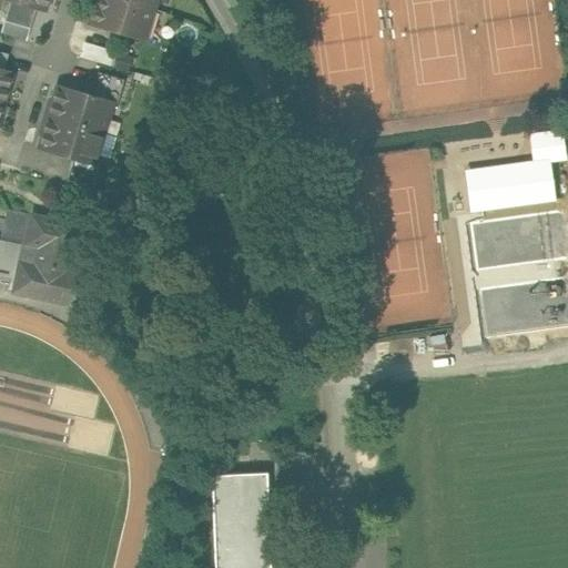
[(36,7),(14,0),(10,0),(4,20),(30,28),(36,7)]
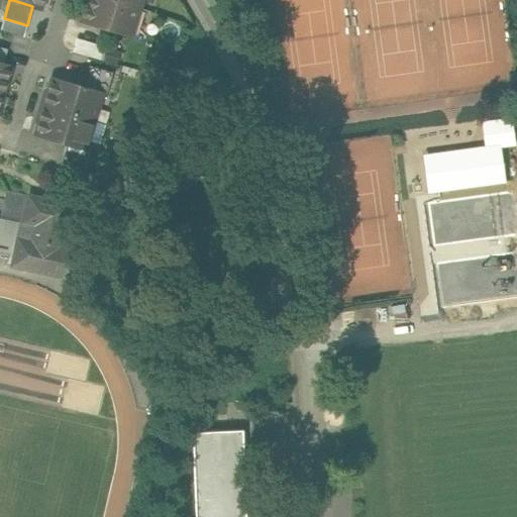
[(139,8),(113,0),(87,0),(81,20),(131,34),(139,8)]
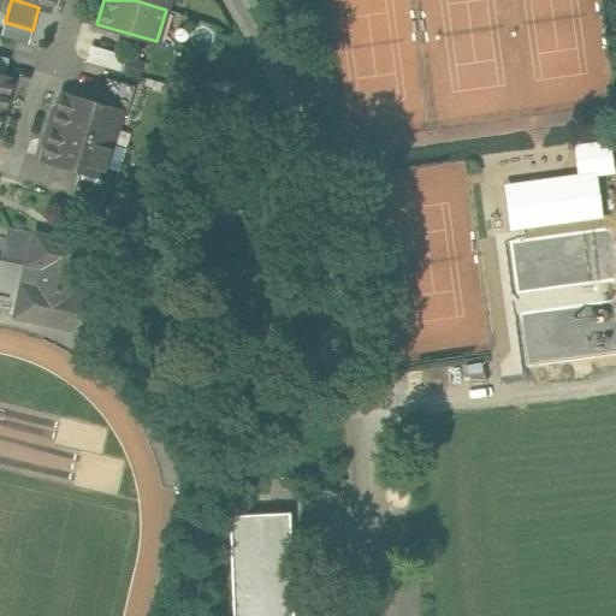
[(110,65),(114,53),(102,47),(101,49),(92,45),(87,54),(110,65)]
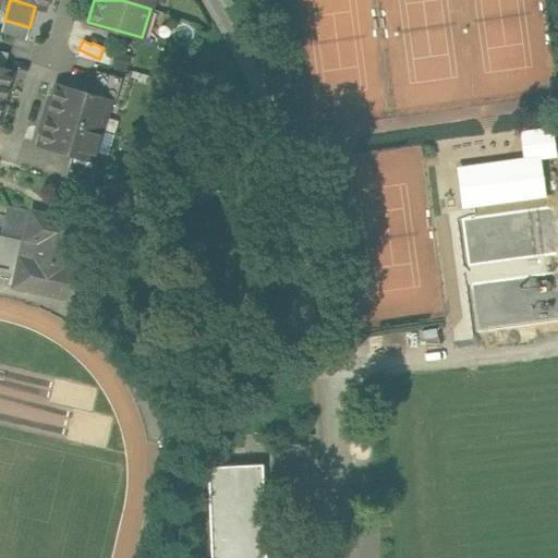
[(0,68),(0,99),(2,101),(11,72),(0,68)]
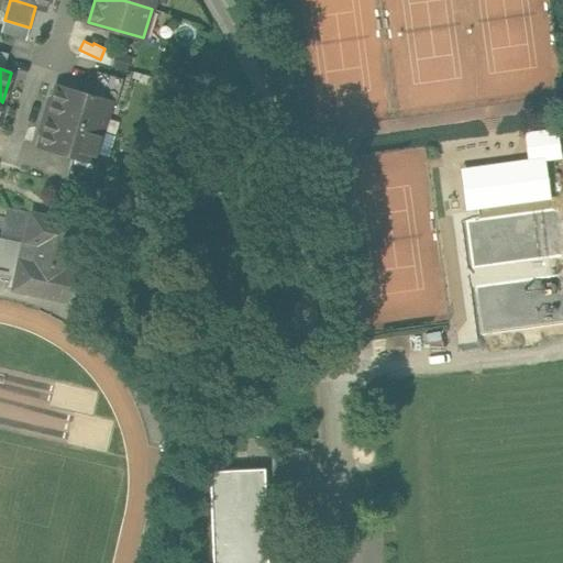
[(123,78),(97,70),(90,96),(111,101),(110,102),(116,105),(123,78)]
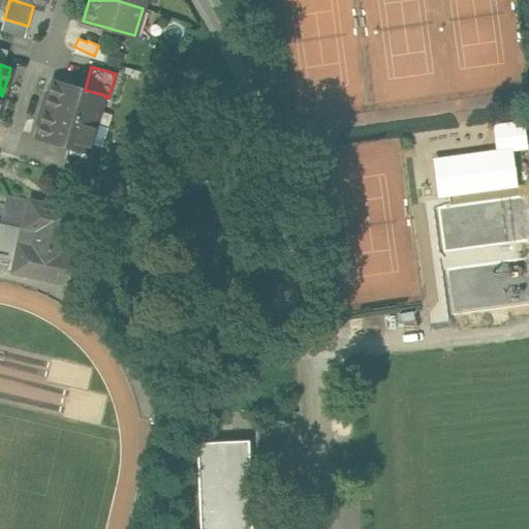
[(85,90),(53,81),(44,109),(96,123),(103,96),(104,95),(85,90)]
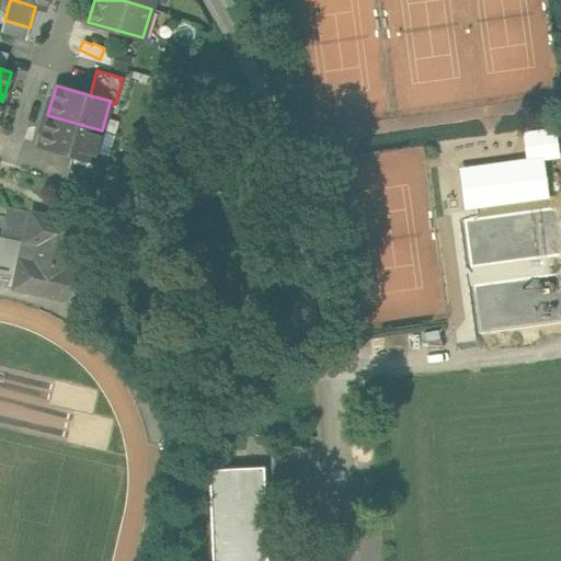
[(102,130),(47,115),(38,144),(72,155),(93,160),(93,159),(102,130)]
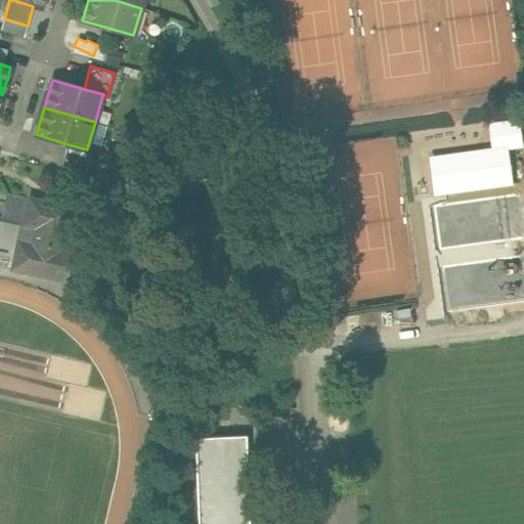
[(518,121),(496,124),(499,147),(507,146),(507,147),(522,145),(518,121)]
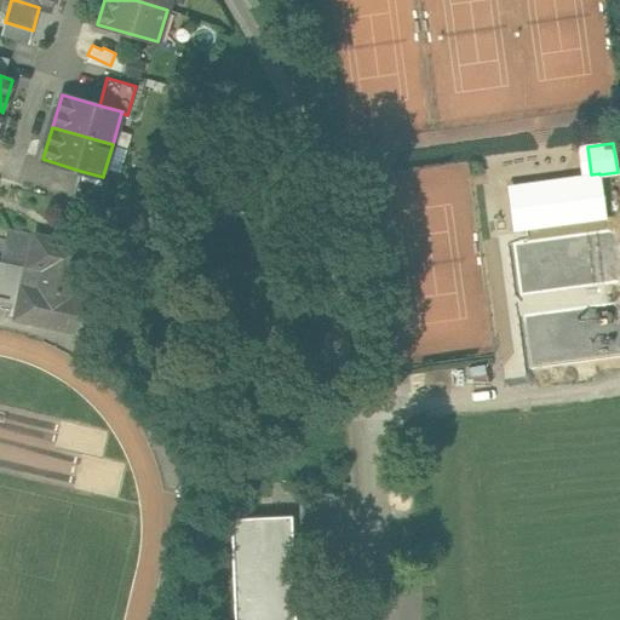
[(103,177),(80,171),(72,197),(101,206),(109,178),(103,176),(103,177)]
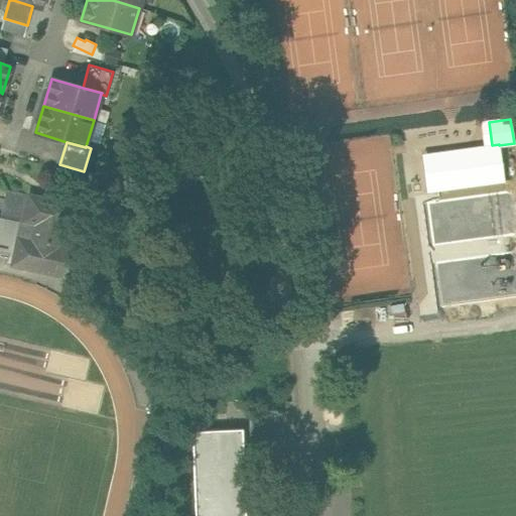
[(492,145),(434,153),(439,190),(504,181),(499,145),(499,144),(492,145)]
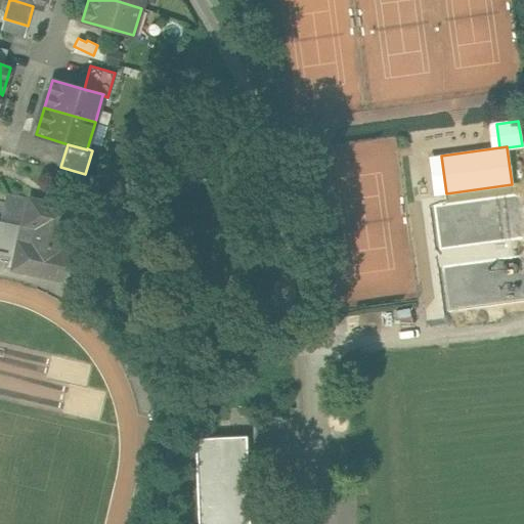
[(29,198),(6,192),(0,220),(0,221),(20,225),(23,225),(29,198)]
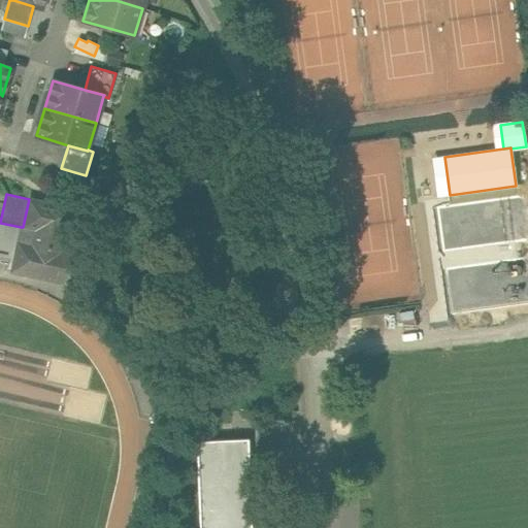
[(71,207),(29,199),(23,227),(35,230),(26,273),(28,274),(29,267),(91,281),(89,288),(97,290),(103,260),(61,252),(71,207)]
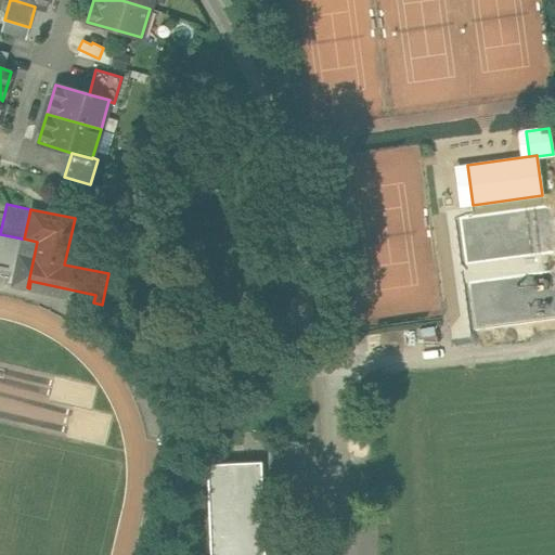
[(22,239),(0,234),(0,233),(0,272),(14,275),(22,239)]
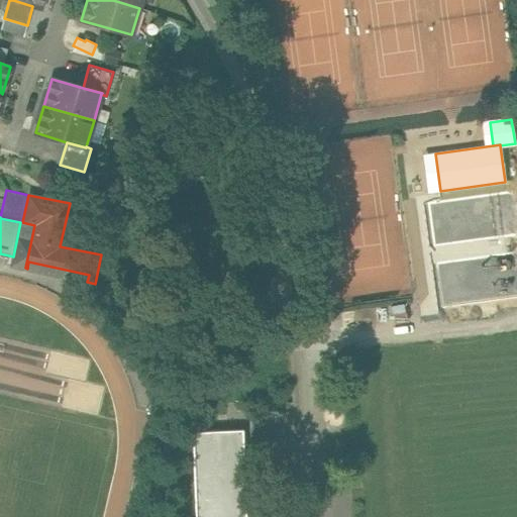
[(22,222),(20,222),(13,256),(11,265),(25,268),(34,225),(22,222)]
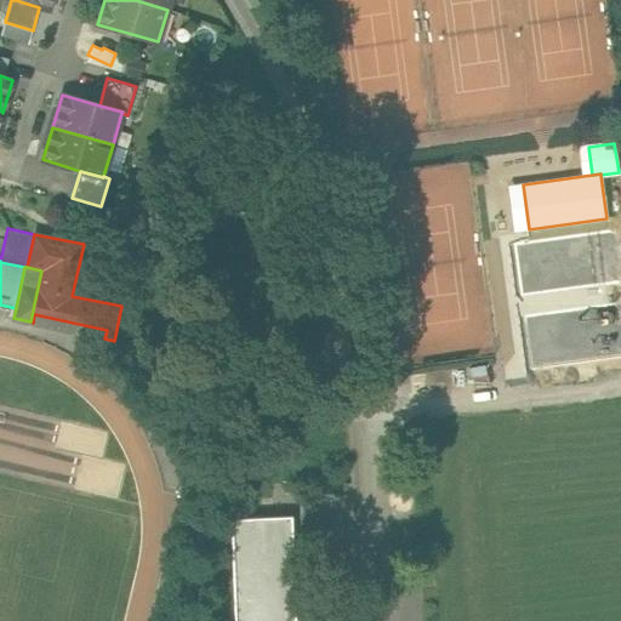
[(295,620),(291,517),(231,519),(234,620),(295,620)]
